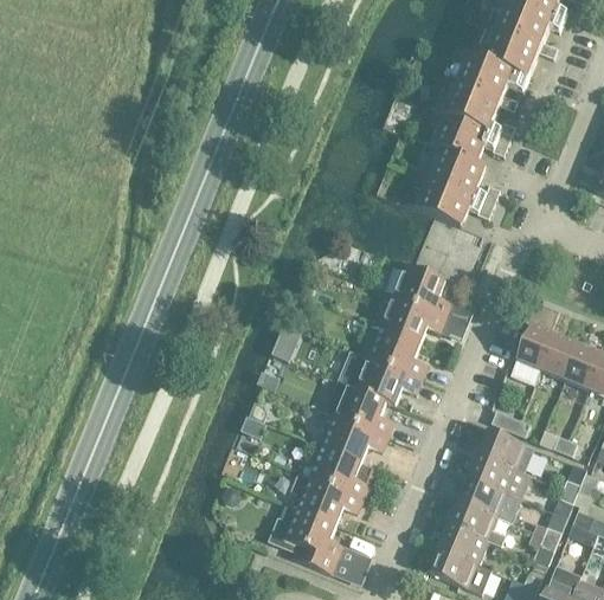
[(466,207),(476,211),(483,192),(474,187),(483,165),(475,161),(481,144),(492,148),(499,129),(489,124),(498,104),(512,110),(516,100),(501,95),(506,85),(521,91),(537,51),(551,57),(556,47),(541,42),(544,34),(547,26),(557,31),(565,12),(554,7),(557,0),(572,0),(574,1),(574,0),(494,0),(471,56),(456,50),(426,120),(436,123),(428,143),(436,147),(429,165),(422,161),(412,184),(421,186),(412,206),(458,225),(466,207)]
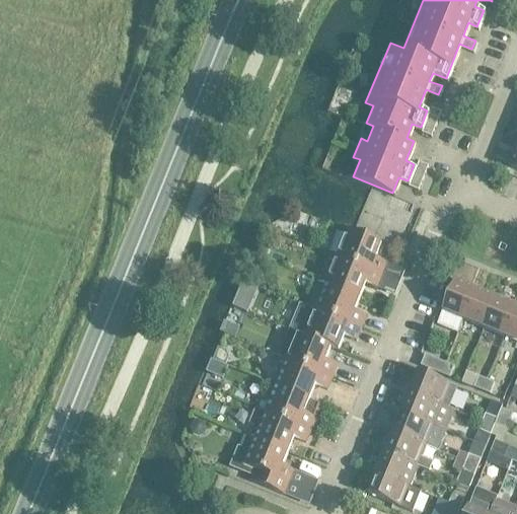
[(427,111),(437,115),(439,108),(430,104),(427,111)]
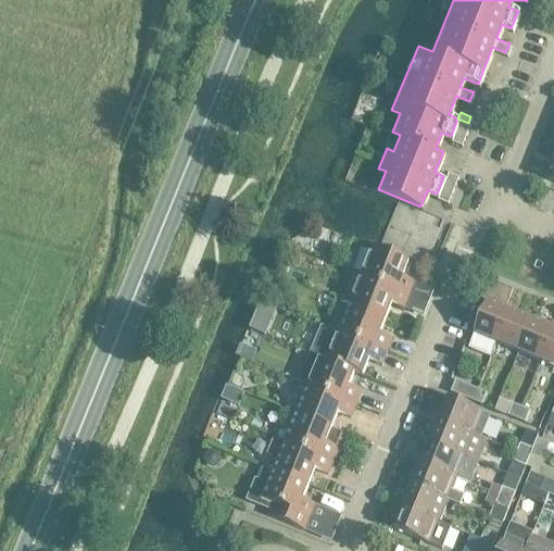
[(468,123),(457,119),(455,125),(465,129),(468,123)]
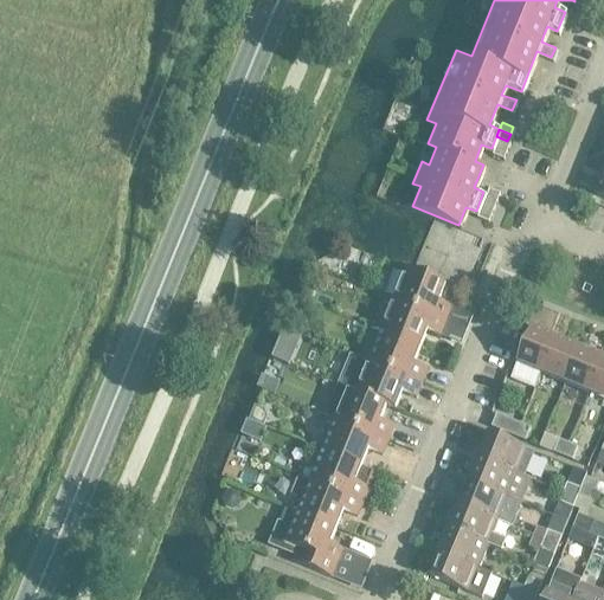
[(493,143),(505,148),(507,141),(496,136),(493,143)]
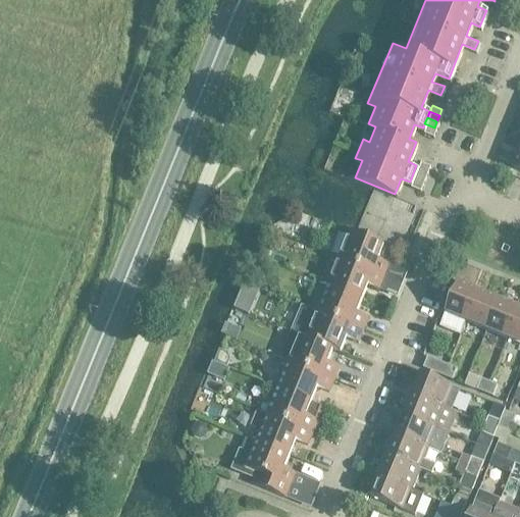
[(424,123),(423,128),(422,131),(431,135),(434,127),(424,123)]
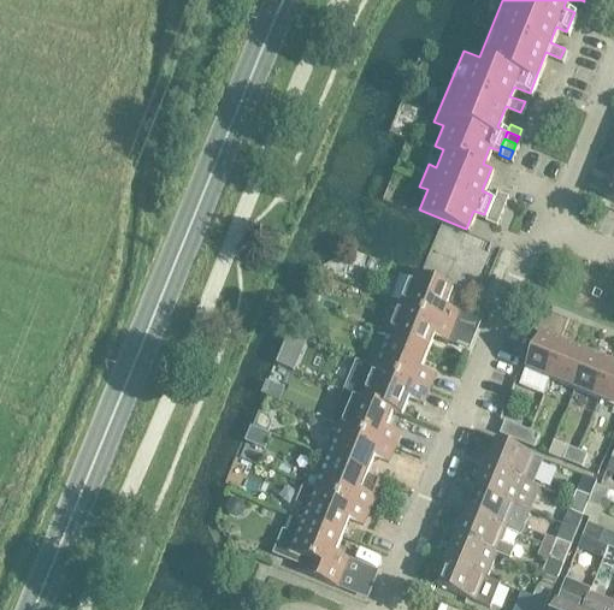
[(613,170),(603,196),(613,200),(613,170)]
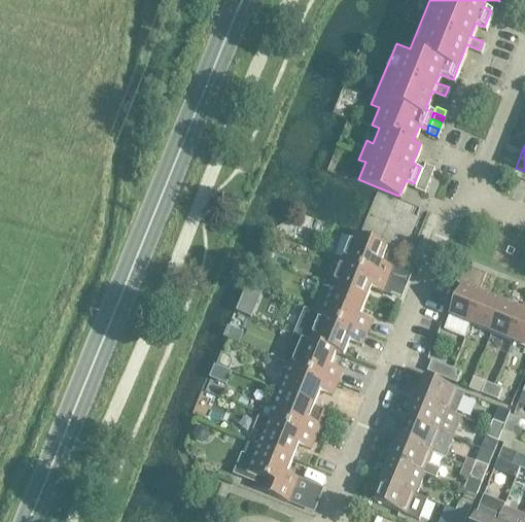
[(420,167),(430,171),(433,165),(423,161),(420,167)]
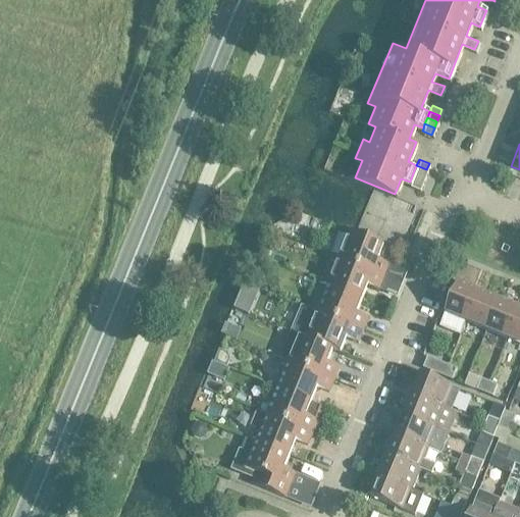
[(426,169),(416,165),(414,171),(424,175),(426,169)]
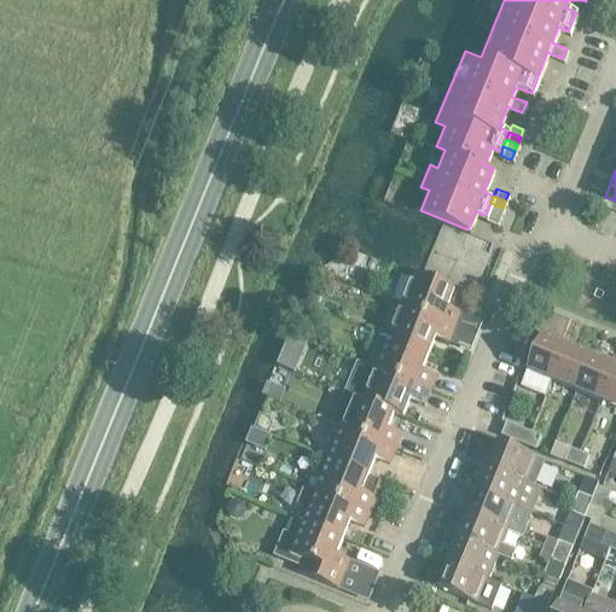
[(503,208),(490,203),(488,210),(499,215),(503,208)]
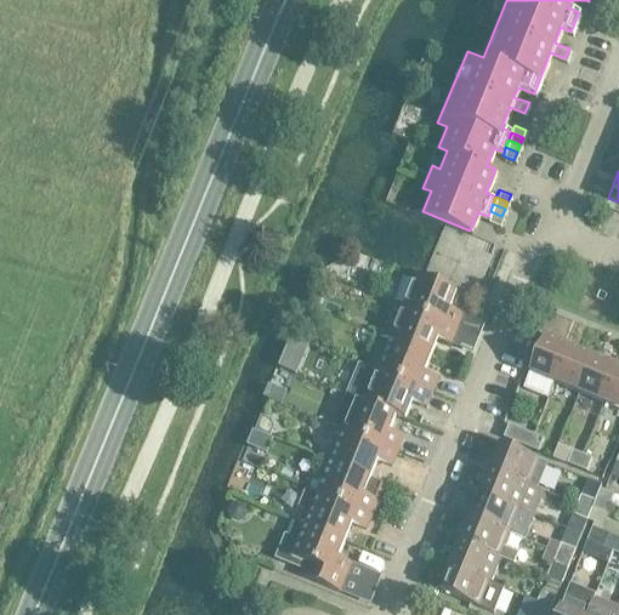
[(501,216),(490,211),(488,217),(487,220),(499,225),(501,216)]
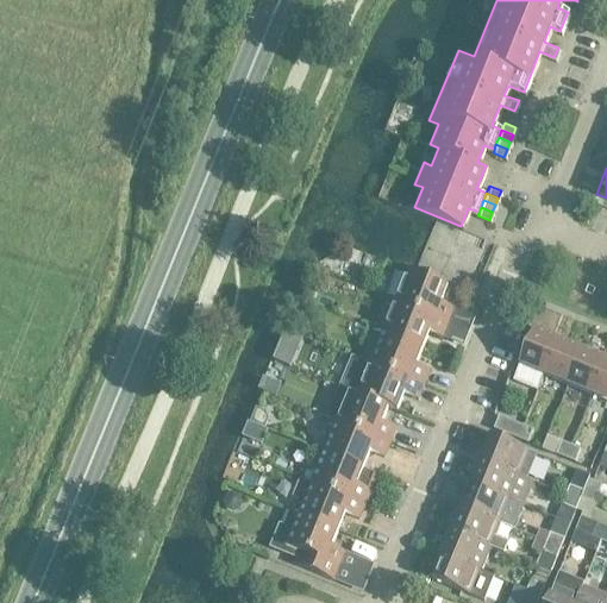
[(388,289),(385,295),(448,320),(452,307),(439,302),(445,284),(443,283),(407,269),(398,293),(388,289)]
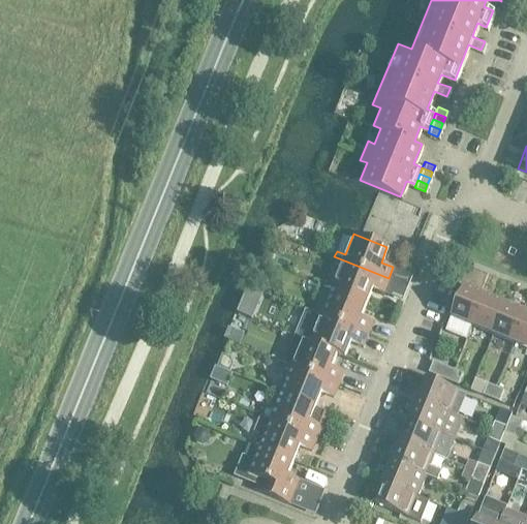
[(389,278),(334,256),(333,260),(341,264),(332,286),(366,300),(371,286),(383,291),(389,278)]
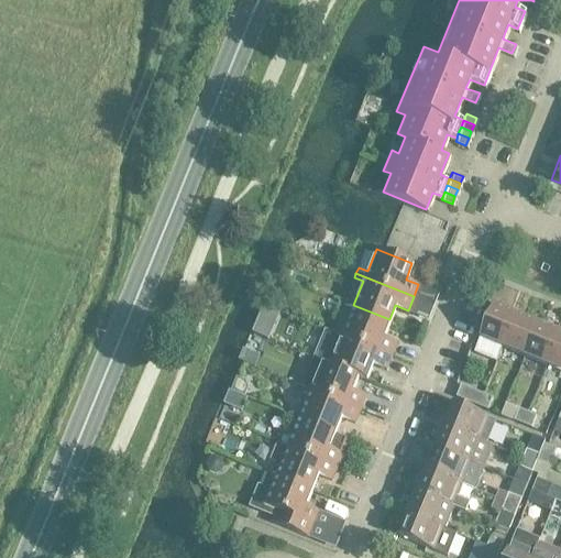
[(501,346),(515,312),(492,303),(477,336),(501,346)]
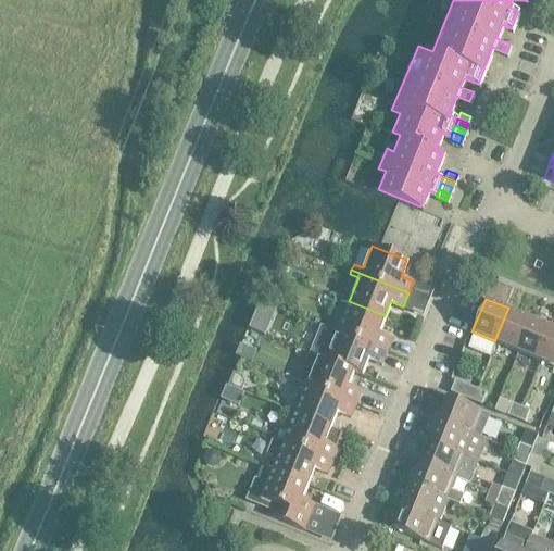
[(385,315),(349,301),(339,326),(330,322),(329,326),(386,349),(390,337),(377,333),(385,315)]
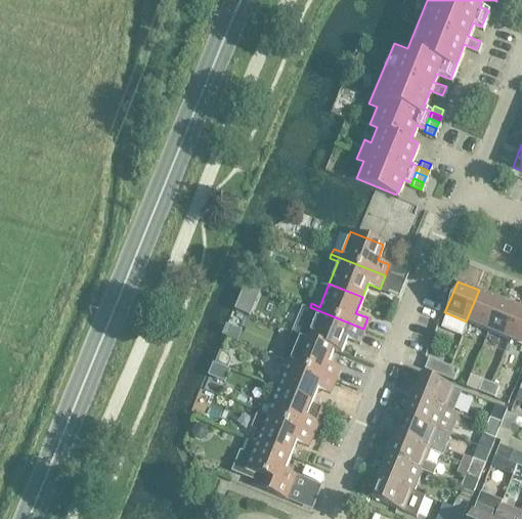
[(498,298),(479,290),(466,321),(486,329),(498,298)]
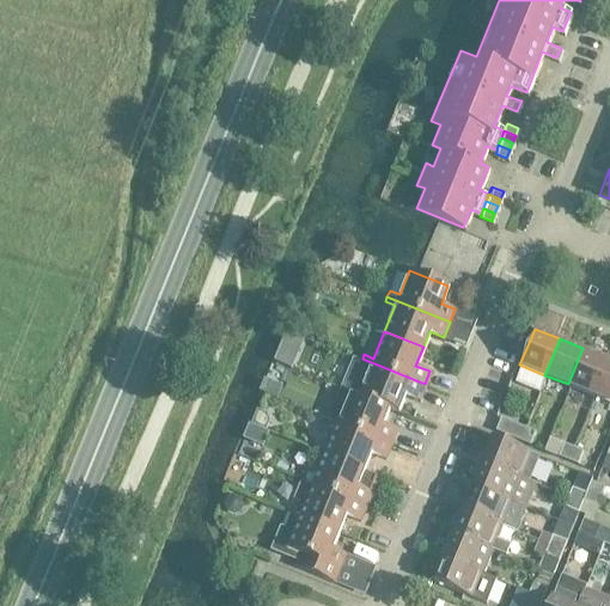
[(583,348),(568,384),(592,395),(607,357),(583,348)]
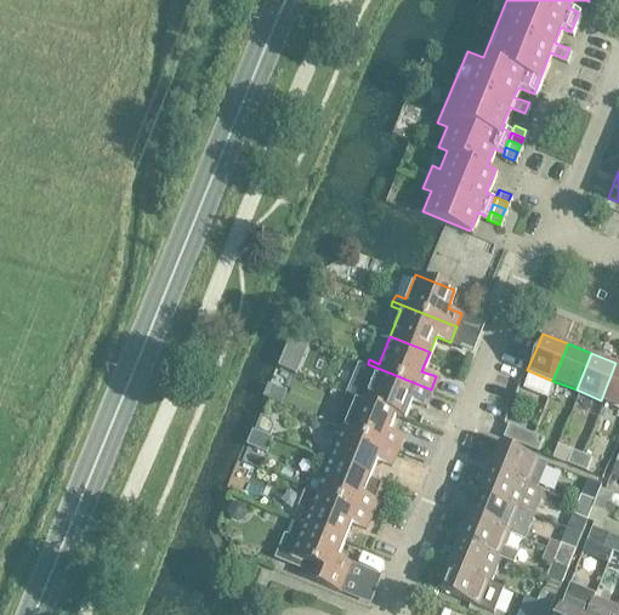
[(618,364),(615,363),(601,400),(618,406),(618,364)]
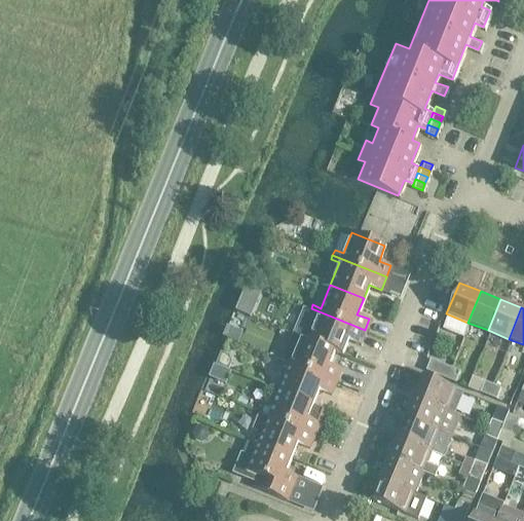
[(365,330),(311,308),(309,314),(309,315),(295,322),(302,336),(308,339),(307,339),(334,349),(333,350),(341,354),(347,338),(360,343),(365,330)]
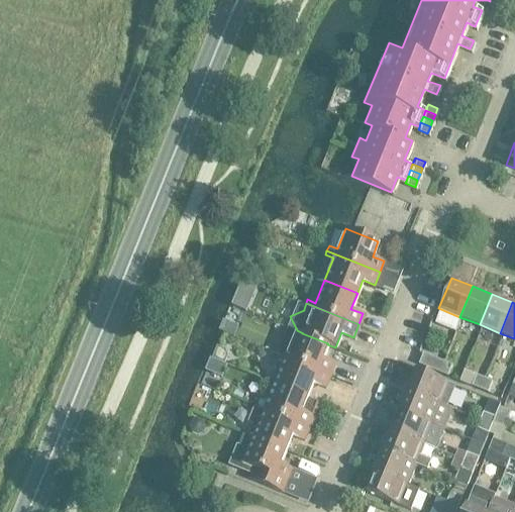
[(302,333),(303,333),(295,330),(286,352),(279,348),(277,352),(329,374),(334,363),(322,357),(327,344),(328,343),(302,333)]
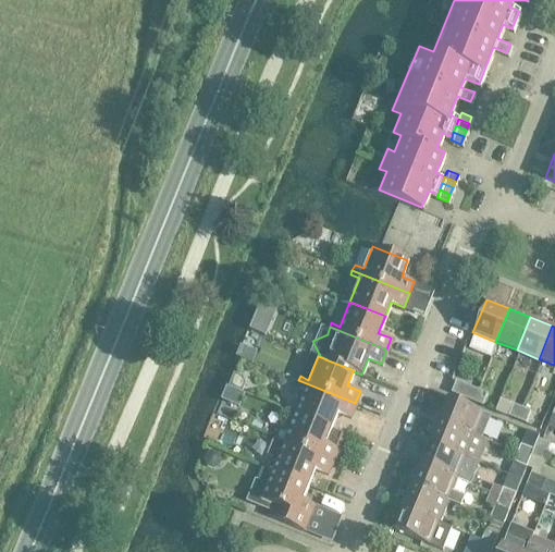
[(232,370),(227,382),(241,389),(244,380),(241,372),(232,370)]
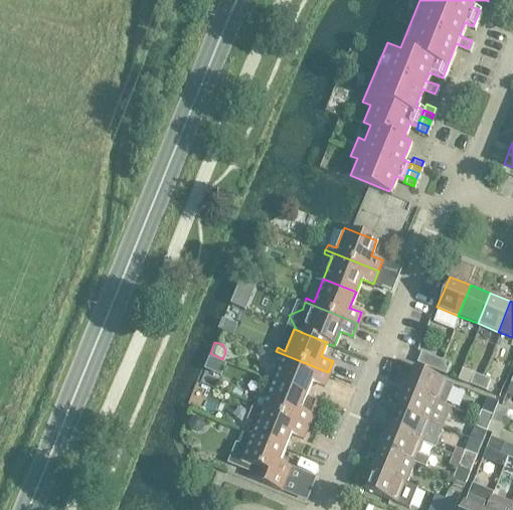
[(436,370),(441,359),(419,350),(415,361),(436,370)]
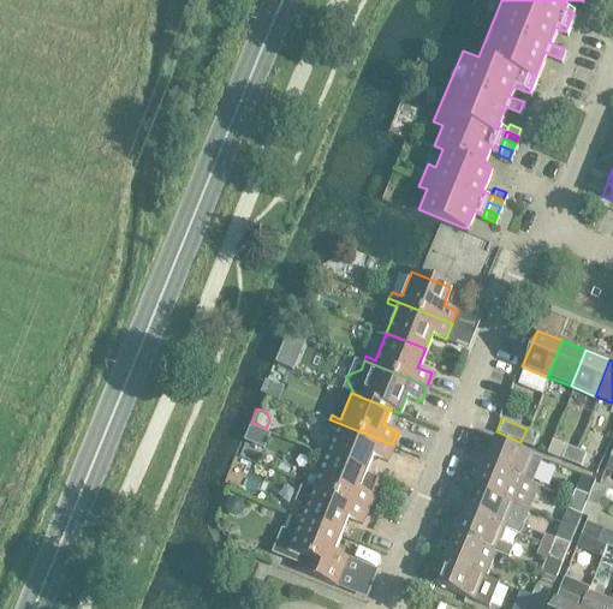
[(337,430),(326,454),(365,470),(372,454),(386,460),(392,445),(329,419),(327,425),(337,430)]
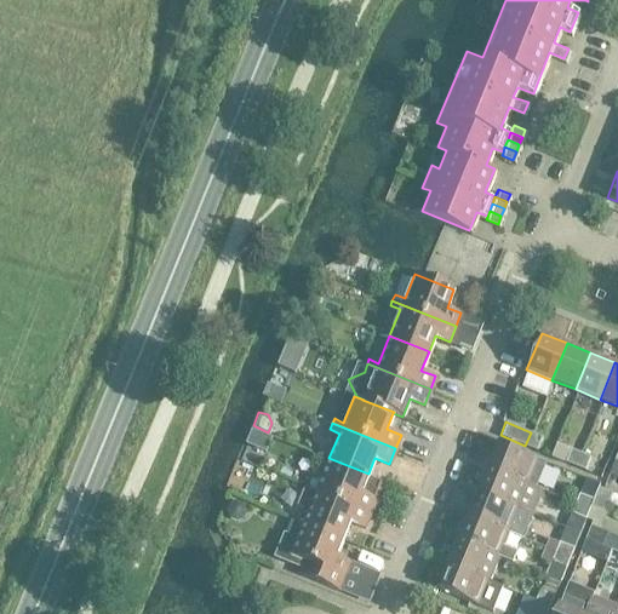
[(531,432),(525,446),(534,449),(541,436),(531,432)]
